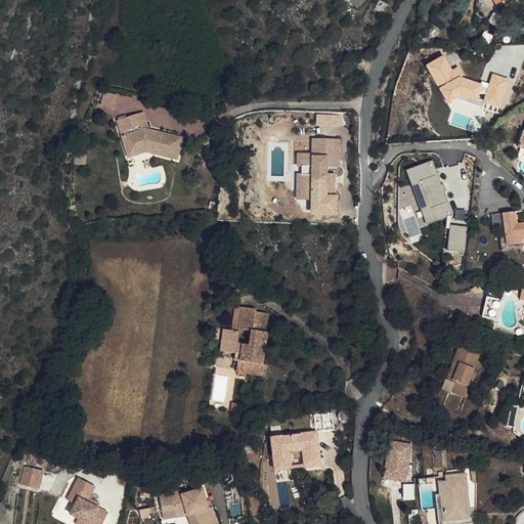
[(426,64),(439,88),(460,77),(465,75),(461,67),(451,71),(443,55),(426,64)]
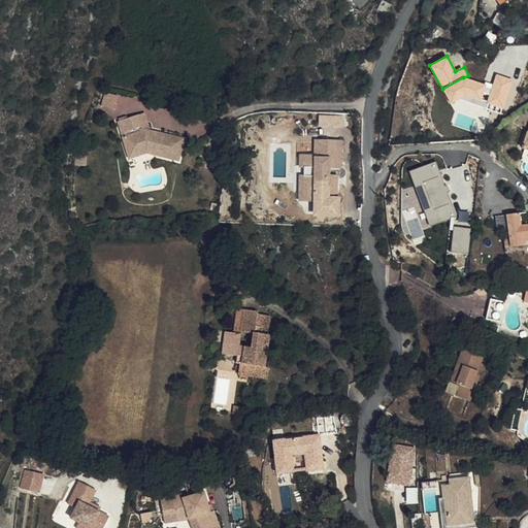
[(497,75),(488,102),(503,108),(514,80),(497,75)]
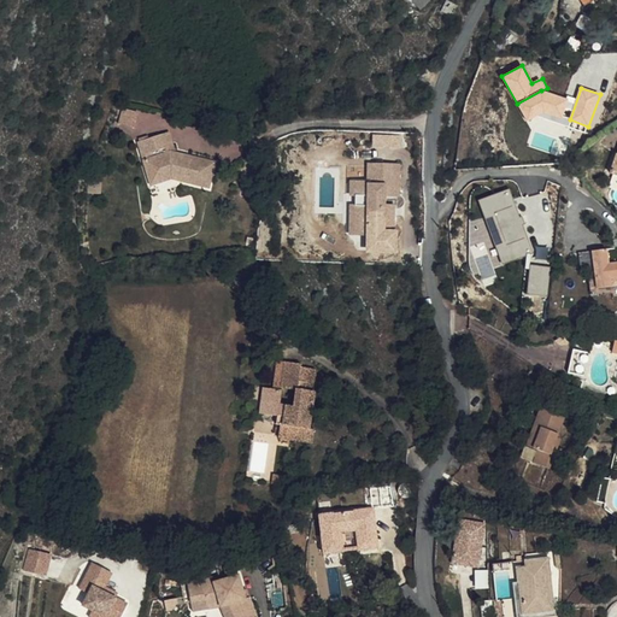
[(517,104),(527,122),(544,112),(562,118),(568,99),(541,90),(517,104)]
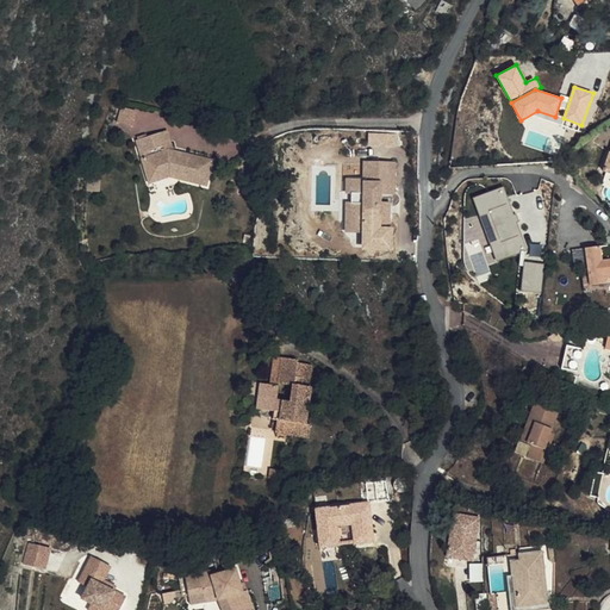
[(165,114),(122,103),(114,126),(141,135),(143,130),(159,135),(165,114)]
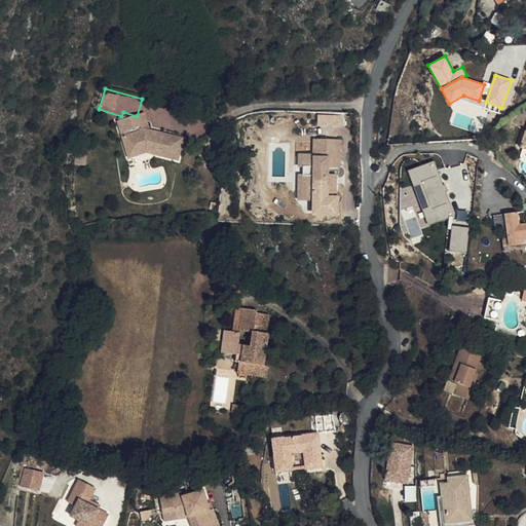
[(156,143),(149,142),(147,138),(141,119),(114,128),(126,160),(144,154),(145,159),(178,164),(181,142),(161,140),(156,143)]
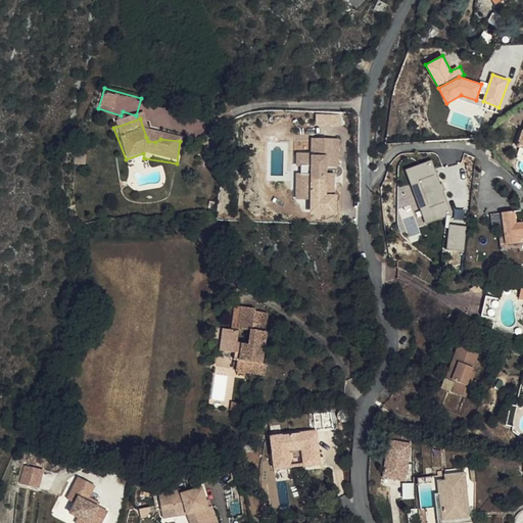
[(295,177),(295,199),(327,199),(327,184),(319,185),(319,178),(319,167),(331,168),(332,144),(308,144),(308,156),(308,167),(296,165),(297,169),(292,169),(292,177),(295,177)]
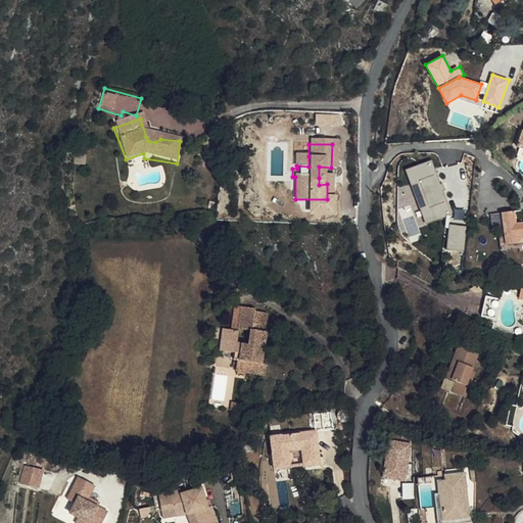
[(128,165),(144,158),(143,153),(126,159),(128,165)]
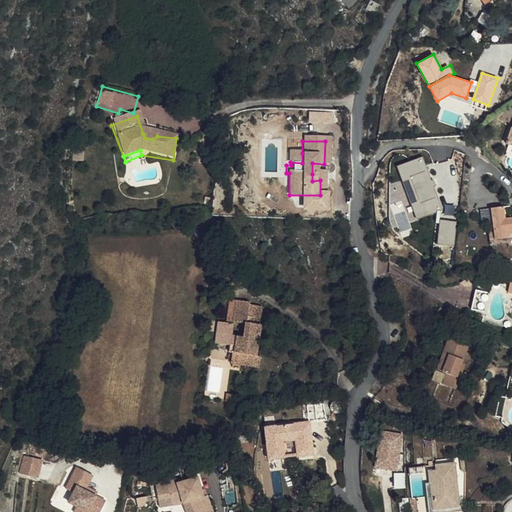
[(290,162),(302,163),(302,153),(286,152),(286,165),(291,165),(290,162)]
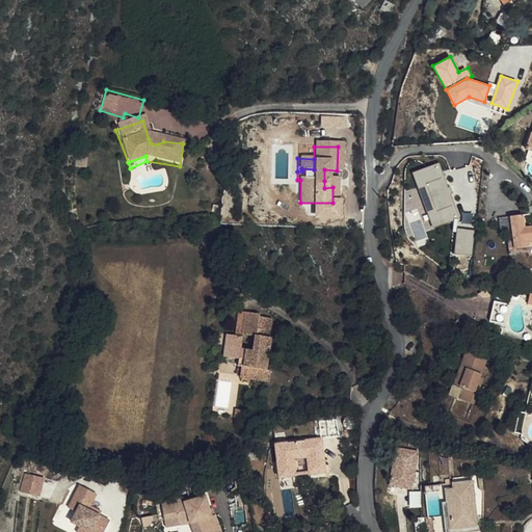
[(414,174),(433,228),(459,219),(440,164),(414,174)]
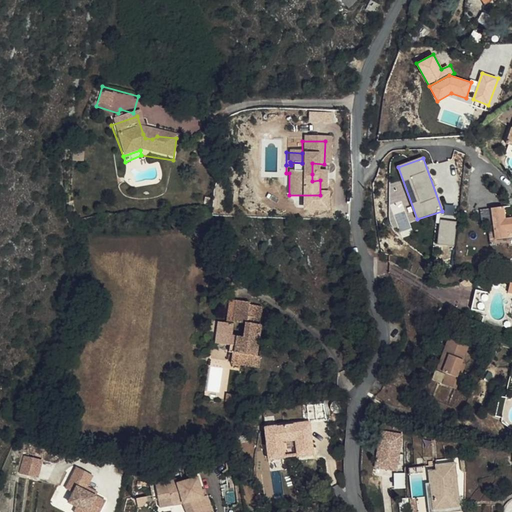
[(511,215),(491,218),(494,251),(508,250),(507,240),(511,239),(511,215)]
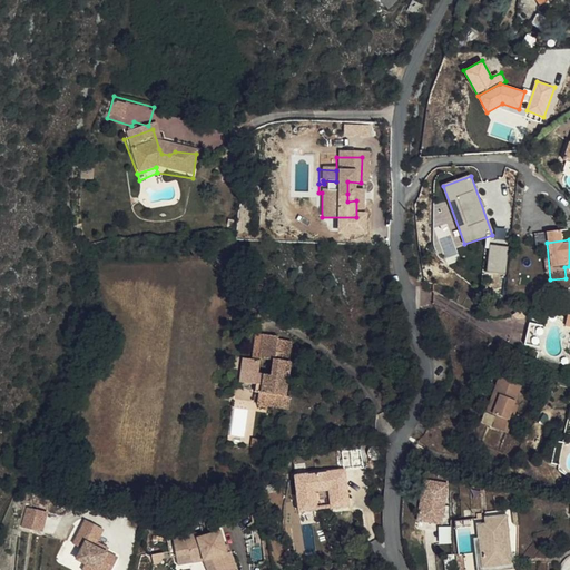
[(491,245),(488,272),(505,274),(509,247),(491,245)]
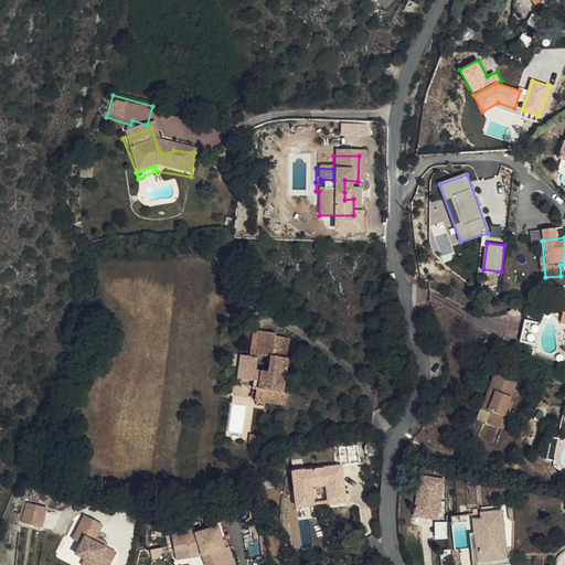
[(540,323),(525,320),(519,342),(533,347),(540,323)]
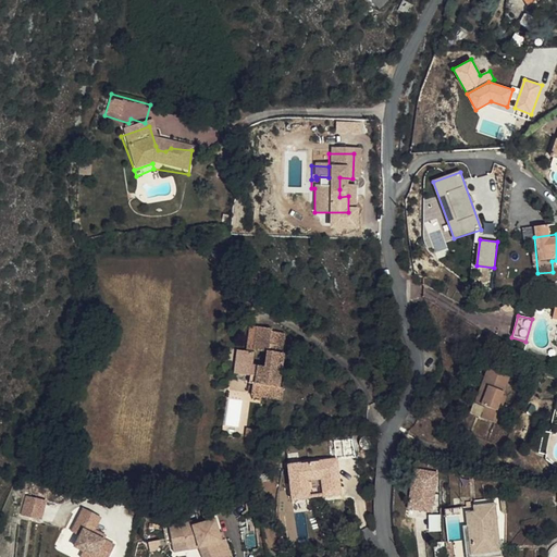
[(282,394),(275,393),(281,358),(276,358),(272,357),(273,337),(267,337),(267,334),(254,332),(251,355),(264,357),(262,372),(249,371),(251,358),(244,357),(240,357),(237,379),(249,380),(248,401),(280,406),(282,394)]
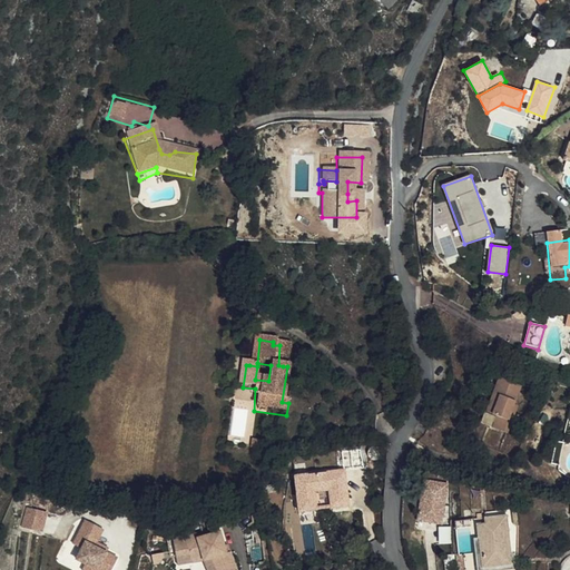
[(257,366),(257,363),(259,340),(252,340),(249,365),(257,366)]
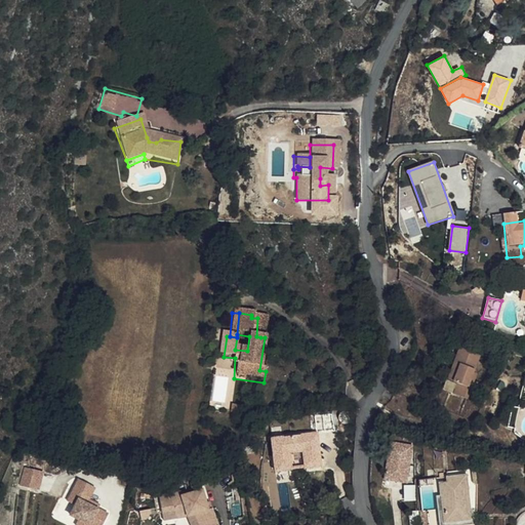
[(481,356),(458,348),(446,381),(457,386),(454,395),(469,401),(479,374),(474,373),(481,356)]
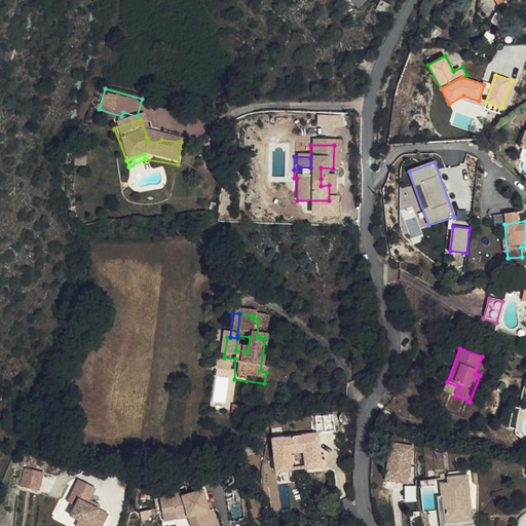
[(284,478),(284,480),(293,478),(290,461),(304,460),(306,477),(322,474),(317,442),(271,447),(275,476),(284,478)]
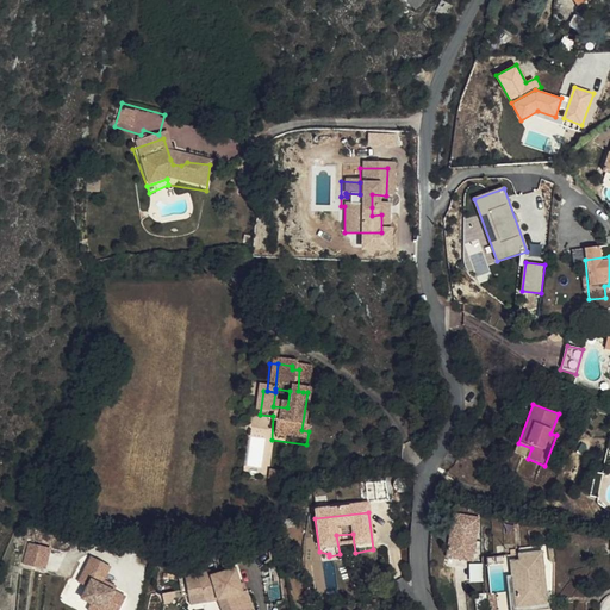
[(484,583),(479,512),(447,514),(449,559),(468,558),(470,584),(484,583)]
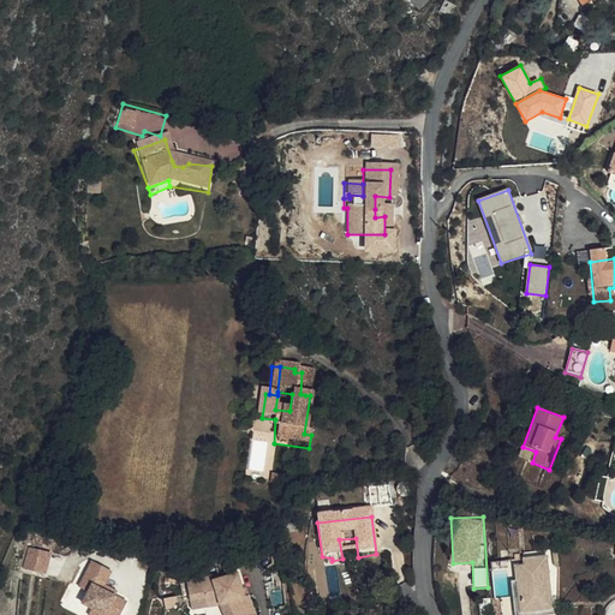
[(52,559),(31,551),(24,573),(45,580),(52,559)]
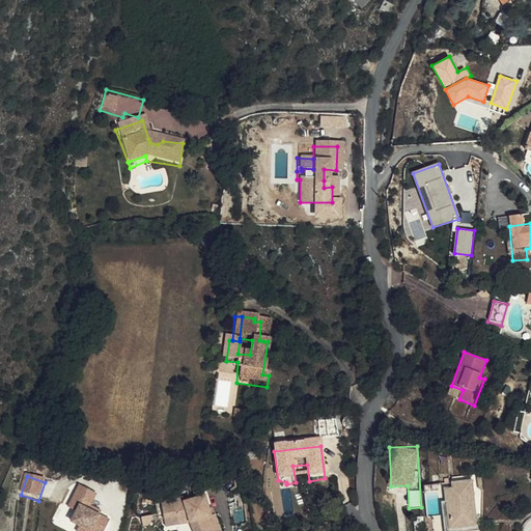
[(425,495),(443,494),(442,482),(424,483),(425,495)]
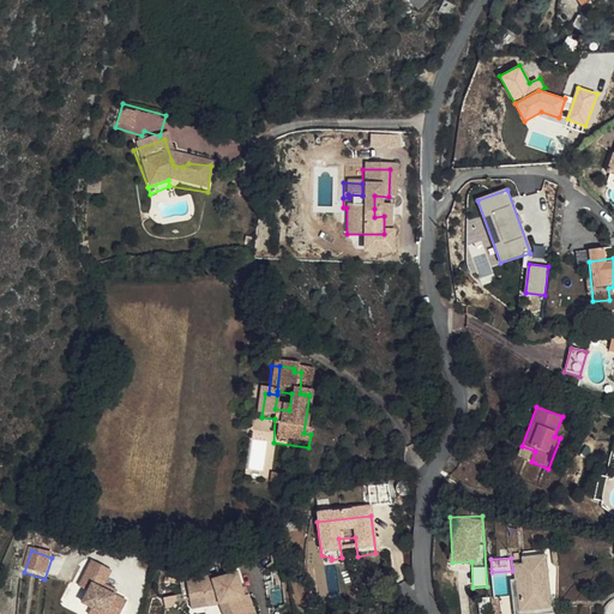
[(547,613),(540,561),(516,565),(517,571),(507,572),(510,587),(512,587),(516,613),(547,613)]
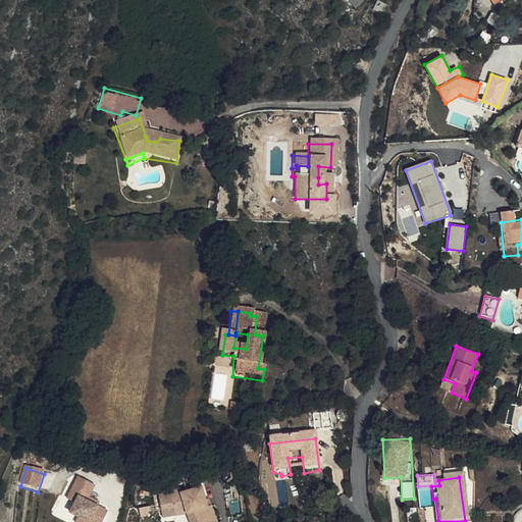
[(192,491),(202,489),(199,479),(190,481),(192,491)]
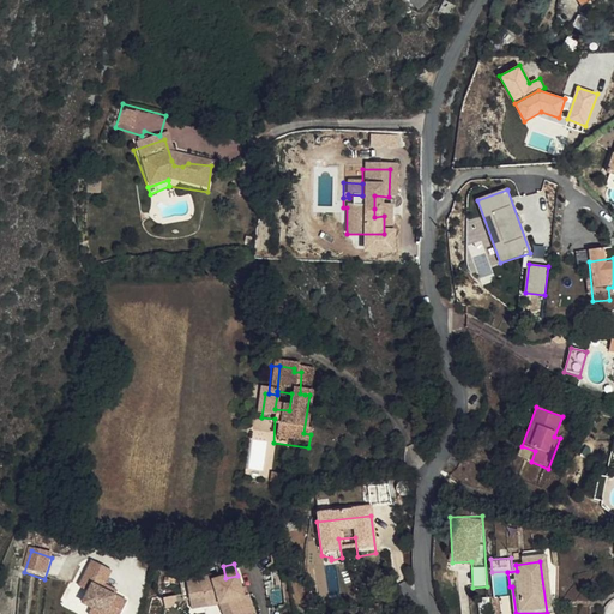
[(78,593),(88,599),(82,609),(90,613),(124,613),(126,611),(116,603),(102,596),(104,591),(112,578),(94,567),(78,593)]
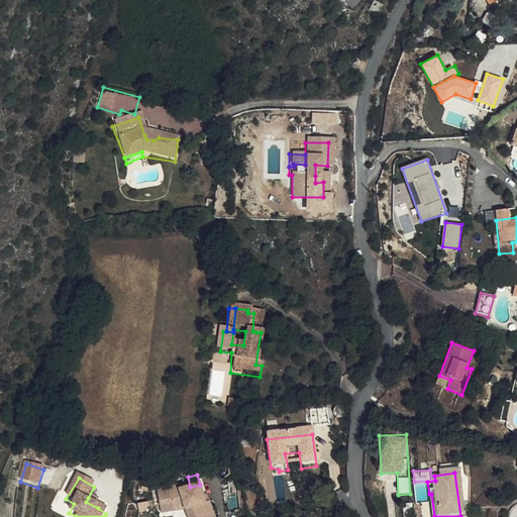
[(157,495),(160,512),(172,510),(173,516),(176,516),(186,515),(193,514),(193,516),(212,516),(209,507),(205,507),(204,502),(200,485),(190,487),(191,492),(180,495),(179,490),(157,495)]
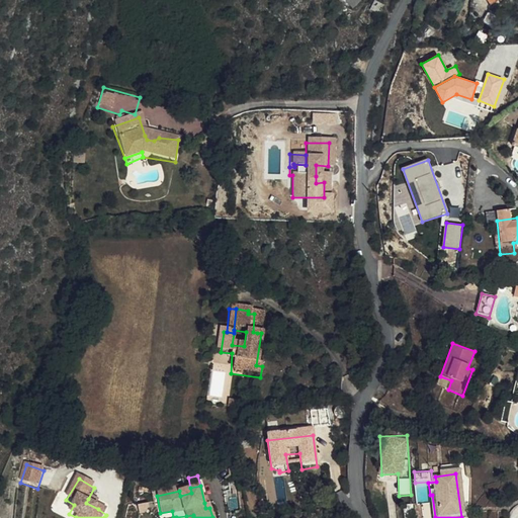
[(435,517),(432,495),(430,495),(426,496),(429,514),(429,517),(435,517)]
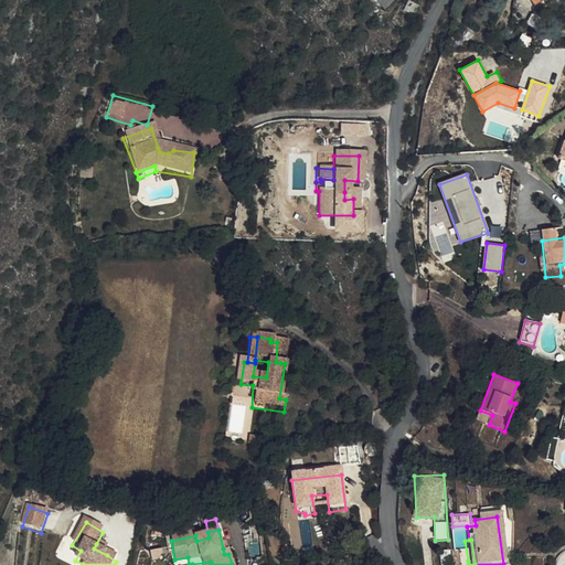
[(94,548),(107,555),(108,552),(96,544),(94,548)]
